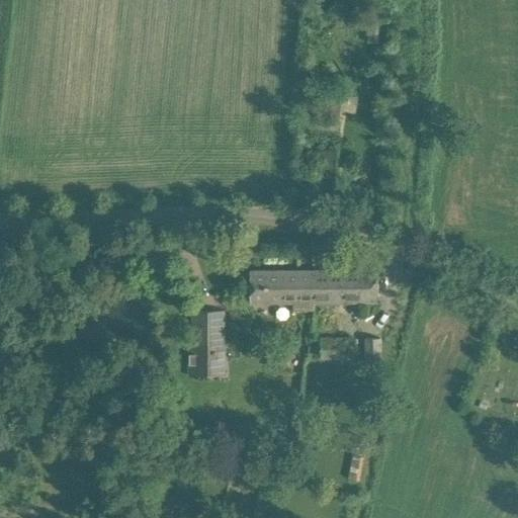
[(356,95),(326,94),(324,118),(340,120),(341,112),(355,112),(356,95)]
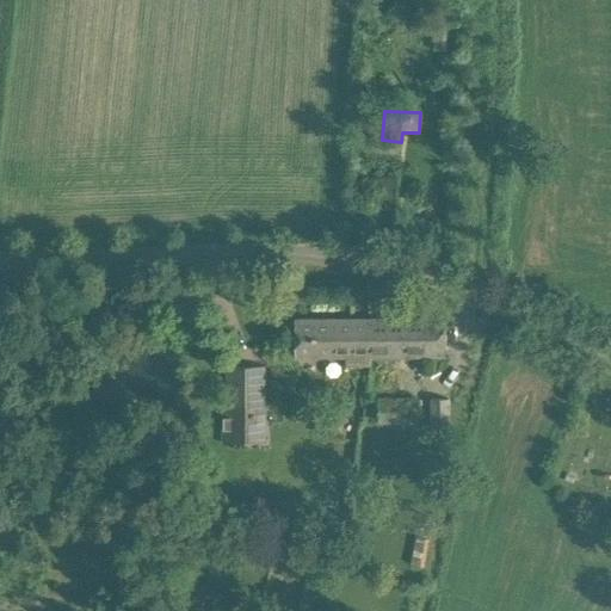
[(370,357),(371,357),(371,318),(370,318),(370,319),(296,319),(296,357),(352,357),(352,365),(371,365),(370,357)]
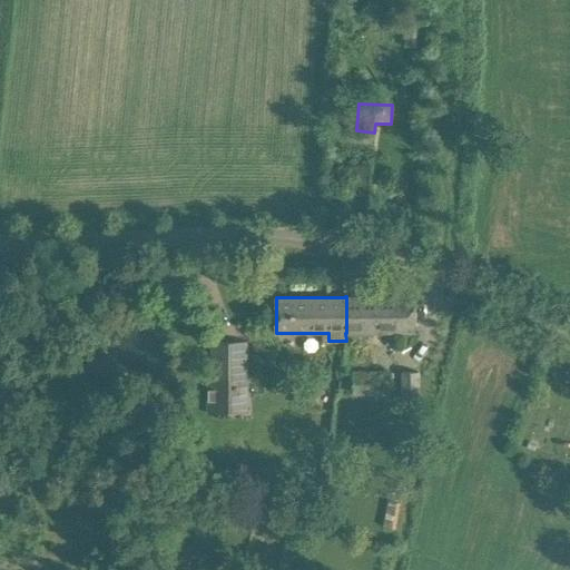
[(416,333),(416,318),(416,297),(346,296),(346,333),(416,333)]
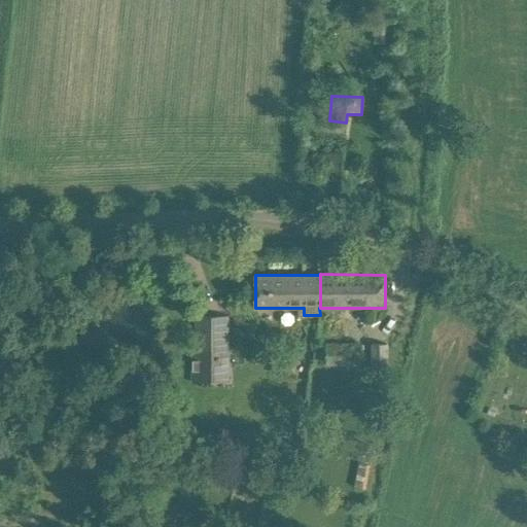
[(198,351),(198,383),(216,383),(216,351),(224,351),(224,336),(224,315),(198,315),(198,336),(198,351)]
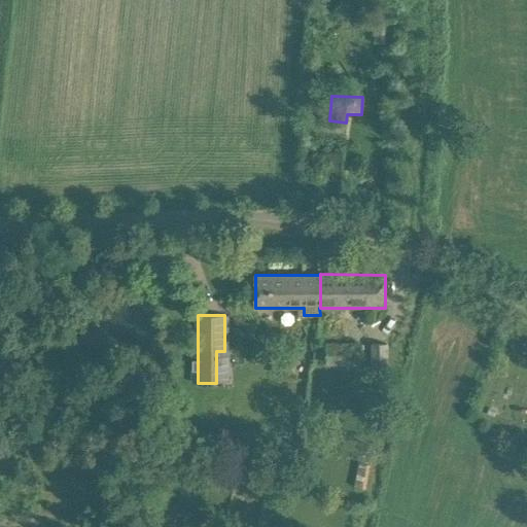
[(326,344),(326,365),(357,365),(358,345),(326,344)]
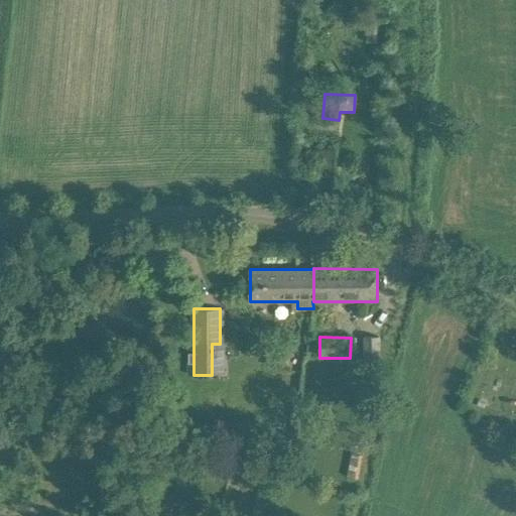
[(365,337),(365,361),(379,361),(379,337),(365,337)]
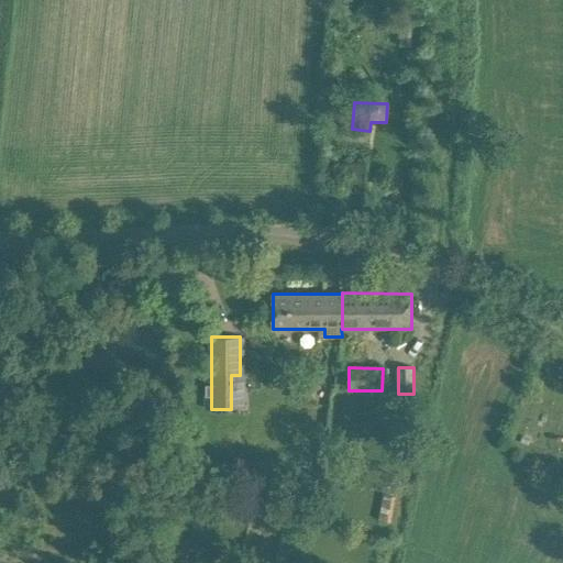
[(396,496),(383,494),(377,518),(392,521),(396,496)]
